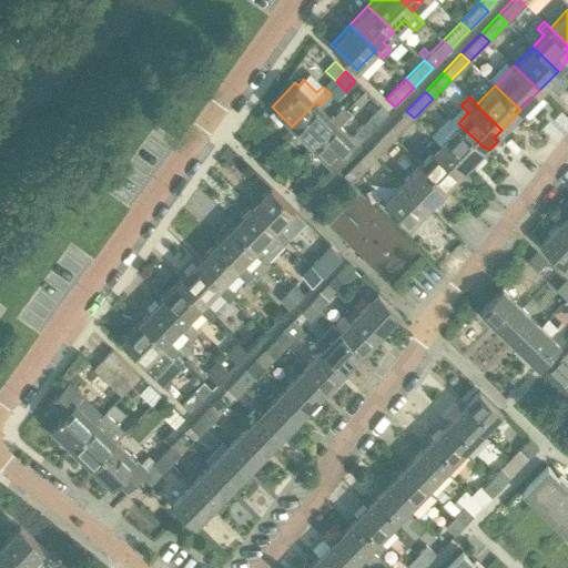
[(316,101),(292,127),(312,144),(335,120),(340,124),(350,112),(342,104),(331,117),(320,104),(316,101)]
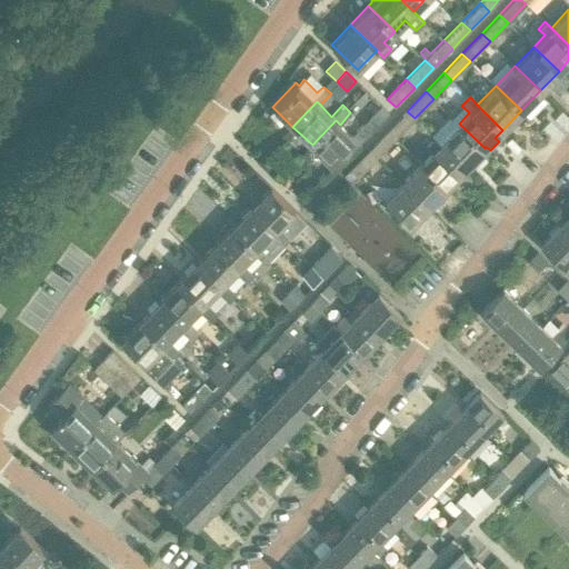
[(358,143),(370,131),(388,111),(380,105),(363,123),(351,136),(340,125),(336,120),(312,145),(332,165),(355,141),(358,143)]
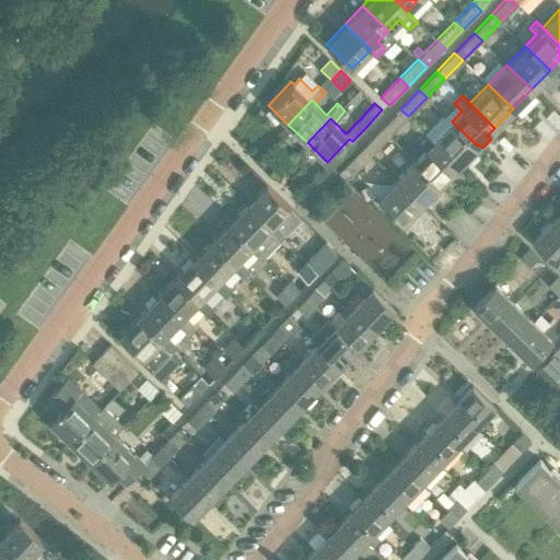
[(389,135),(408,116),(400,109),(382,127),(389,135)]
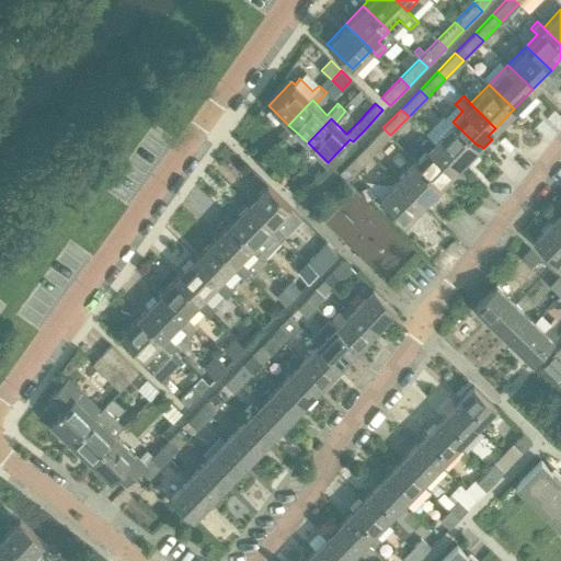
[(459,165),(478,146),(453,122),(434,141),(459,165)]
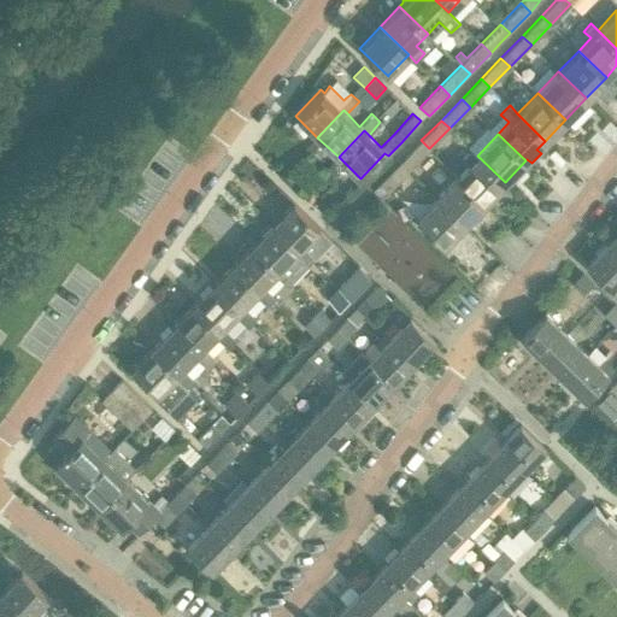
[(409,170),(429,148),(421,140),(400,162),(409,170)]
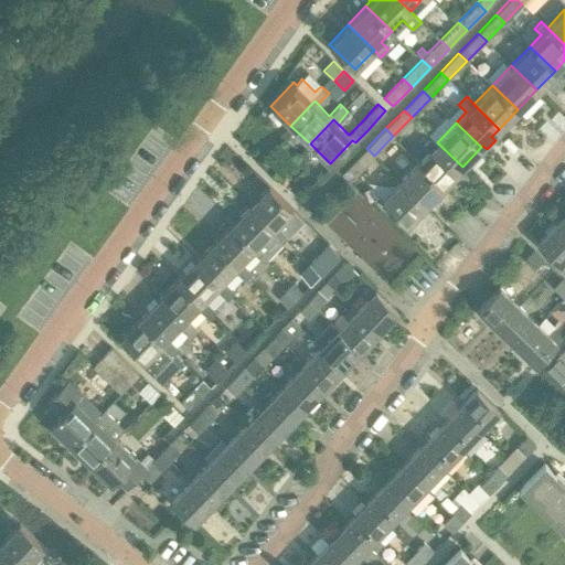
[(455,174),(462,167),(437,142),(430,136),(423,144),(429,150),(418,160),(444,185),(446,183),(449,188),(458,179),(455,174)]
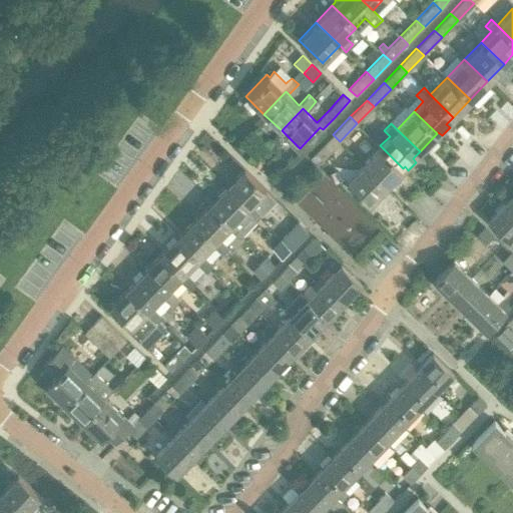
[(323,158),(340,141),(333,134),(316,151),(323,158)]
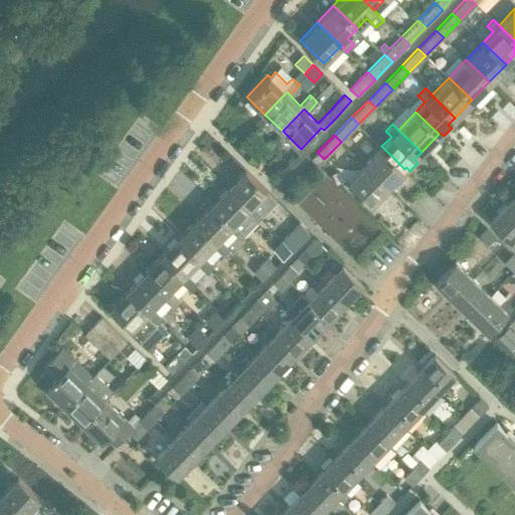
[(387,186),(404,169),(381,146),(364,164),(387,186)]
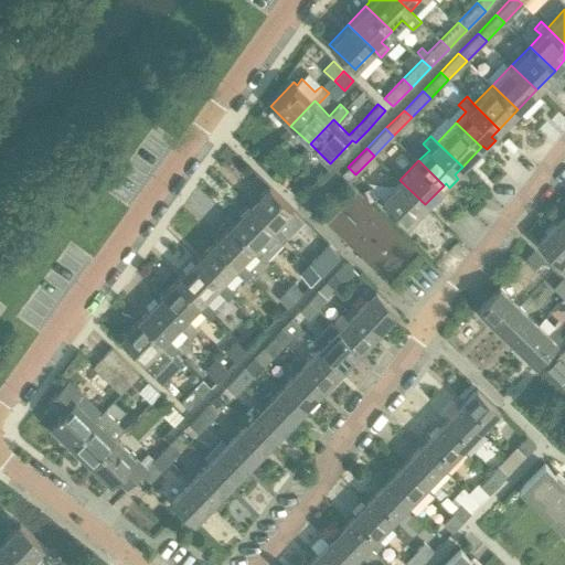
[(350,181),(355,174),(348,167),(341,173),(350,181)]
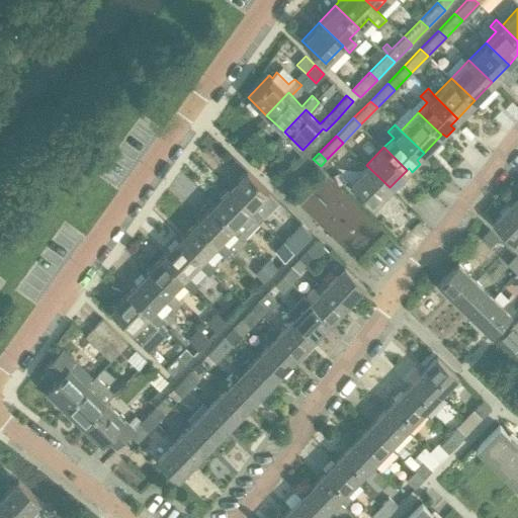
[(372,205),(390,187),(366,165),(349,183),(372,205)]
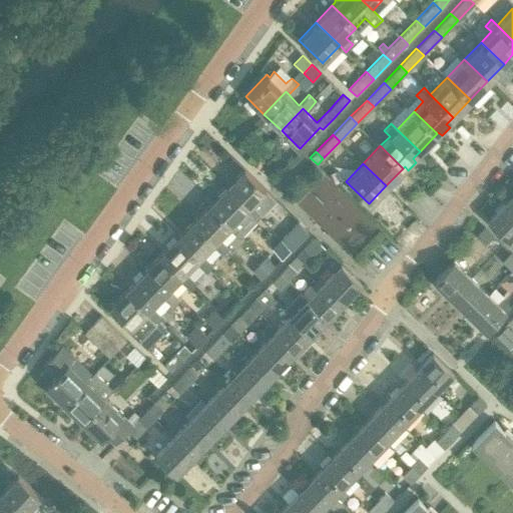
[(243,168),(226,185),(248,206),(244,210),(255,220),(276,199),(243,168)]
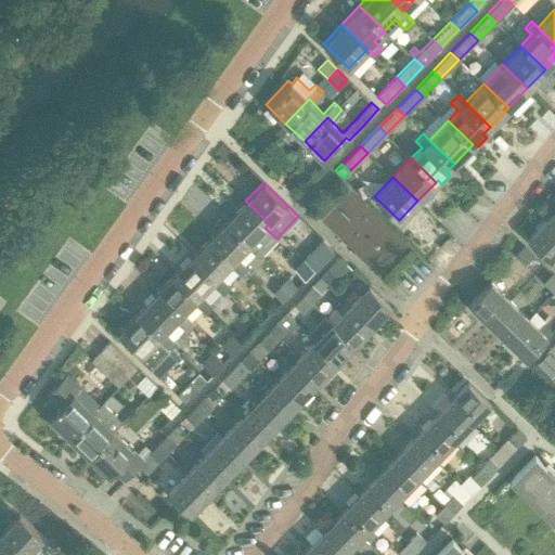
[(245,201),(228,220),(250,242),(246,246),(258,257),(276,239),(265,228),(269,223),(245,201)]
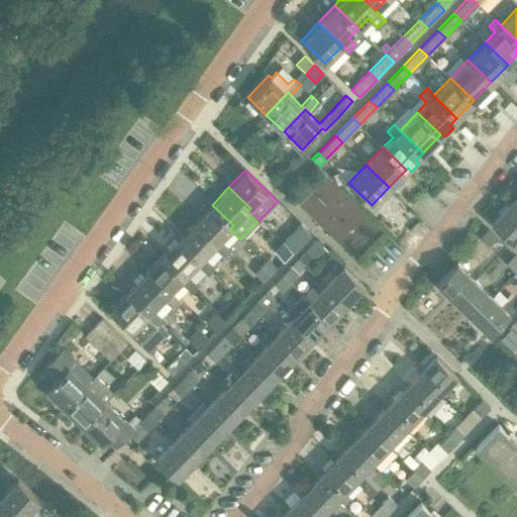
[(492,221),(512,240),(516,234),(516,210),(510,203),(492,221)]
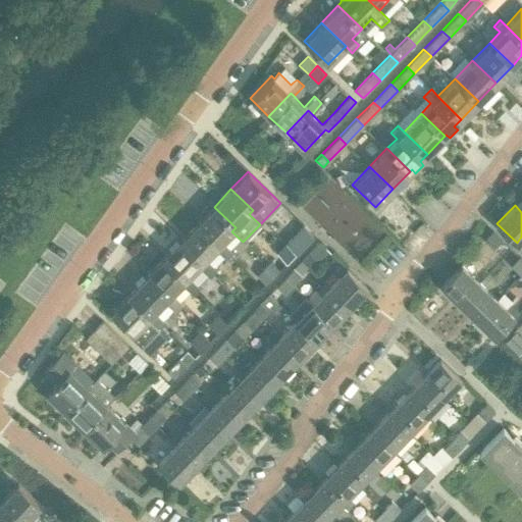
[(214,207),(197,224),(218,245),(215,249),(225,259),(232,252),(222,242),(231,231),(236,227),(214,207)]
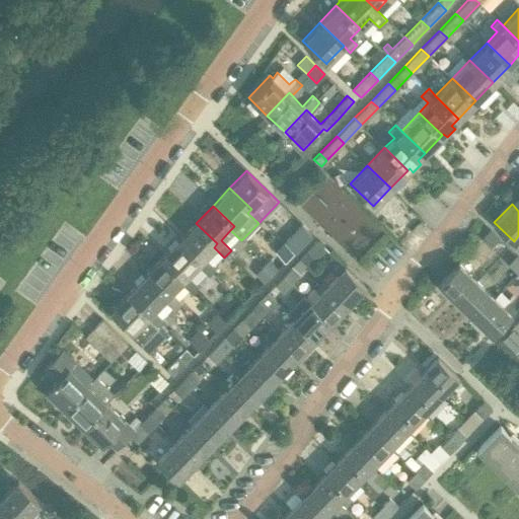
[(196,223),(178,240),(200,262),(197,265),(208,276),(215,268),(204,257),(214,247),(217,243),(196,223)]
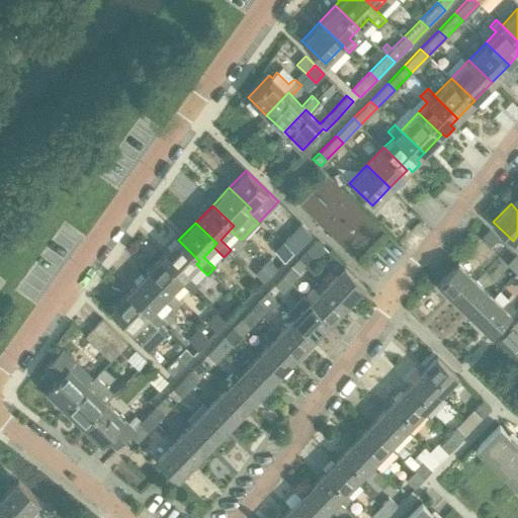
[(301,224),(284,241),(294,251),(312,233),(301,224)]
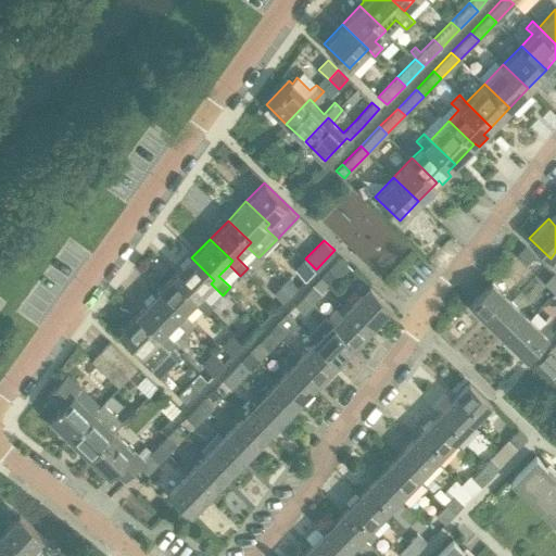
[(526,264),(535,254),(526,245),(517,254),(526,264)]
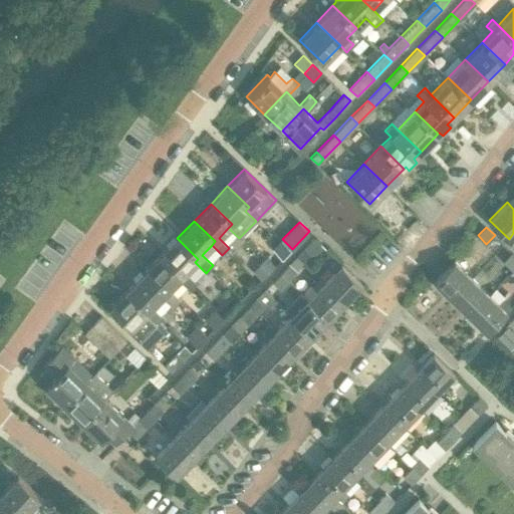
[(297,254),(305,263),(312,256),(323,246),(314,237),(304,247),(297,254)]
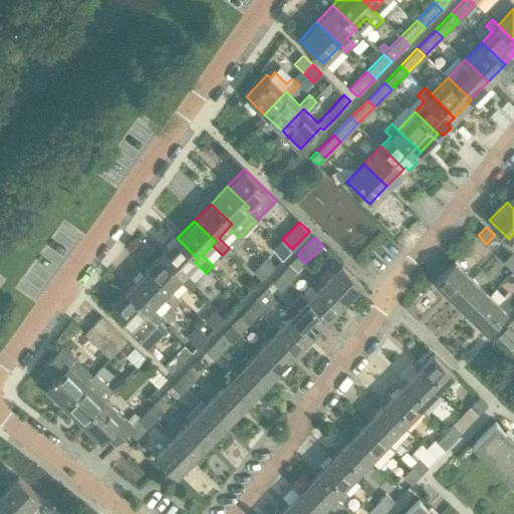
[(177,238),(161,255),(182,276),(178,279),(189,290),(196,283),(185,272),(195,262),(198,259),(177,238)]
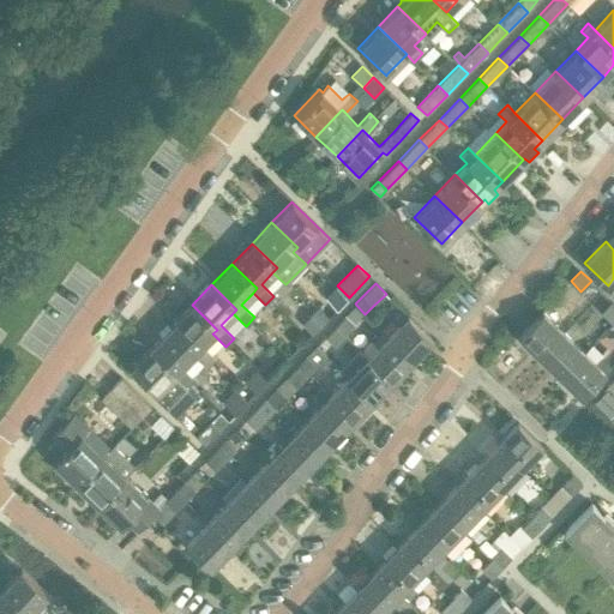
[(326,298),(337,308),(349,298),(337,286),(326,298)]
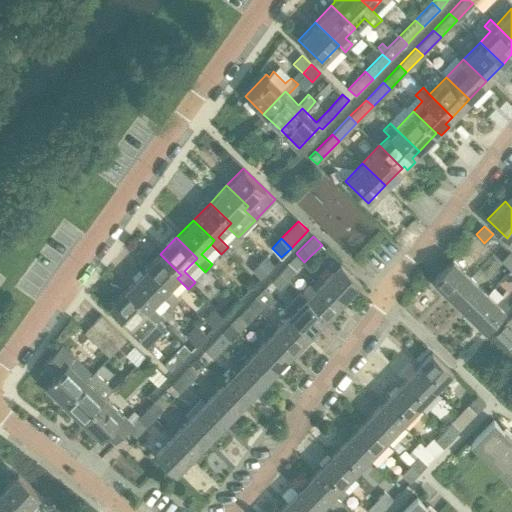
[(509,269),(511,266),(511,254),(509,252),(500,260),(509,269)]
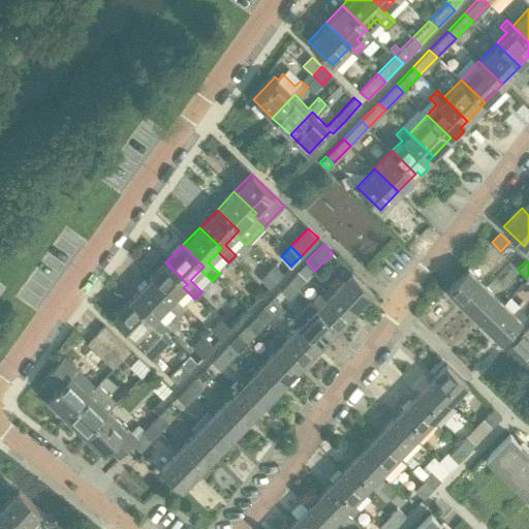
[(165,262),(148,281),(169,302),(166,306),(177,316),(185,308),(174,297),(183,287),(187,284),(165,262)]
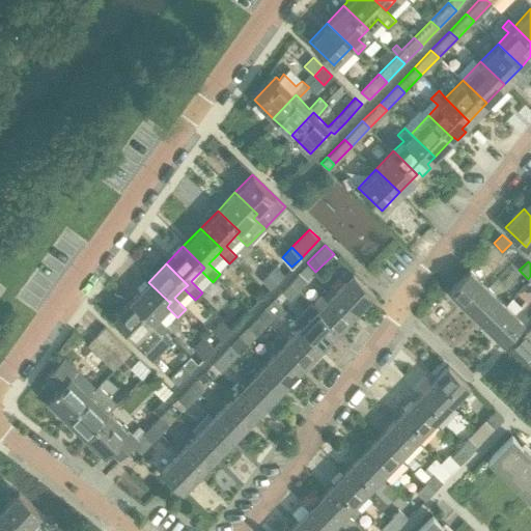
[(261,279),(271,288),(284,275),(274,266),(261,279)]
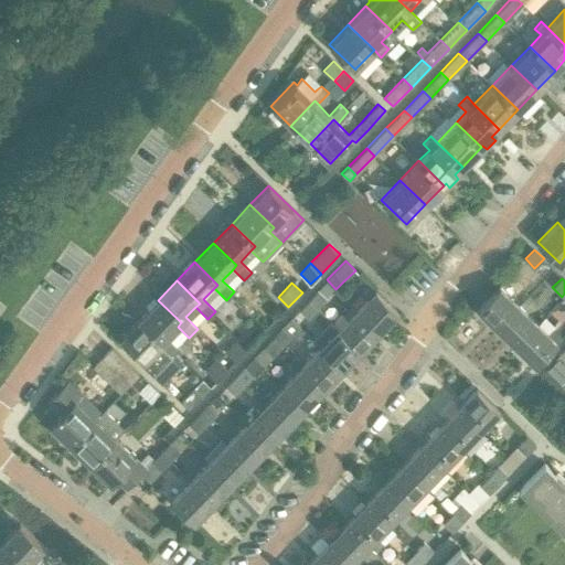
[(500,285),(478,307),(498,326),(519,304),(500,285)]
